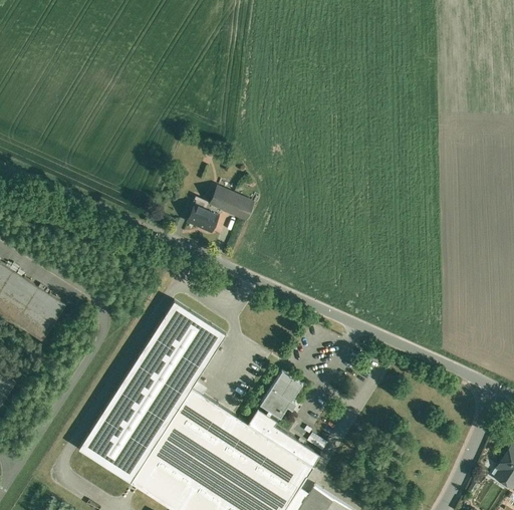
[(242,199),(218,189),(211,206),(211,207),(221,211),(234,217),(242,199)]
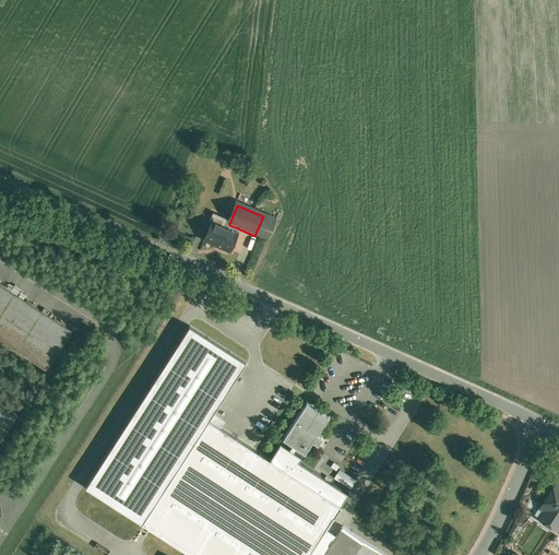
[(277,223),(263,216),(254,236),(269,241),(277,223)]
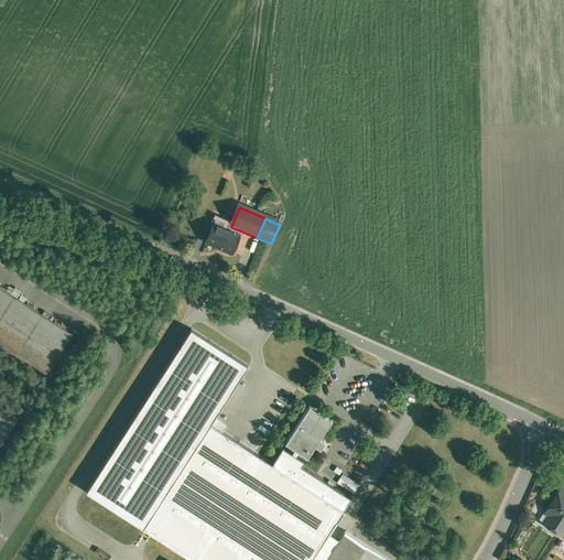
[(228,234),(214,227),(206,245),(232,256),(240,238),(242,232),(231,227),(228,234)]
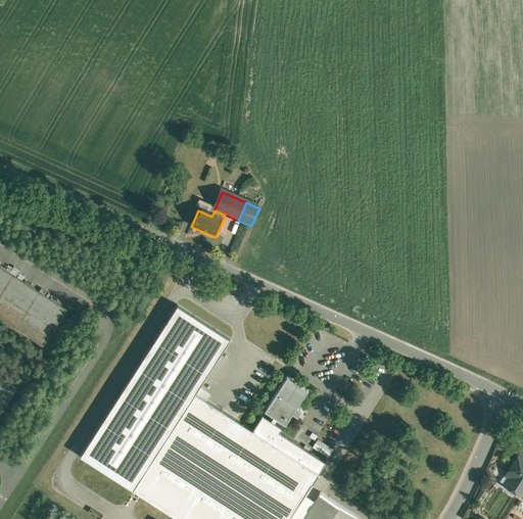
[(0,320),(43,348),(67,313),(0,268),(0,320)]
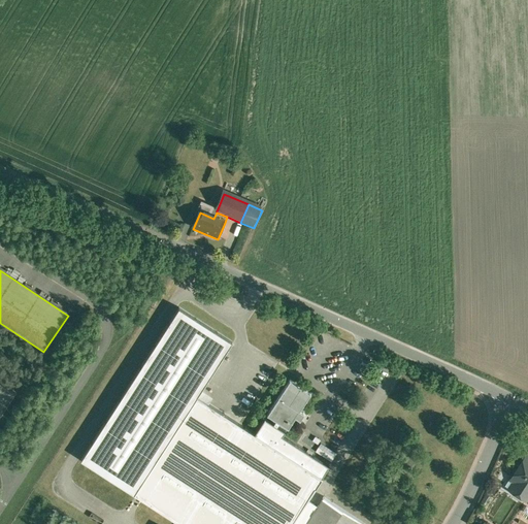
[(80,463),(134,497),(197,400),(232,346),(178,312),(80,463)]
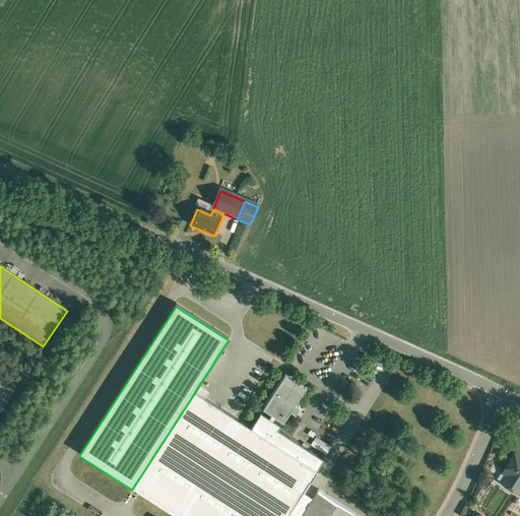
[(285,378),(263,412),(271,417),(275,420),(283,426),(290,414),(296,418),(300,411),(296,408),(307,391),(285,378)]
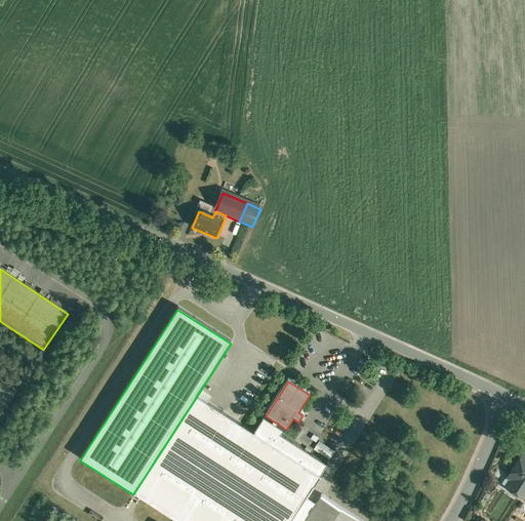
[(253,435),(196,398),(133,494),(174,520),(307,520),(316,507),(306,501),(320,478),(253,435)]
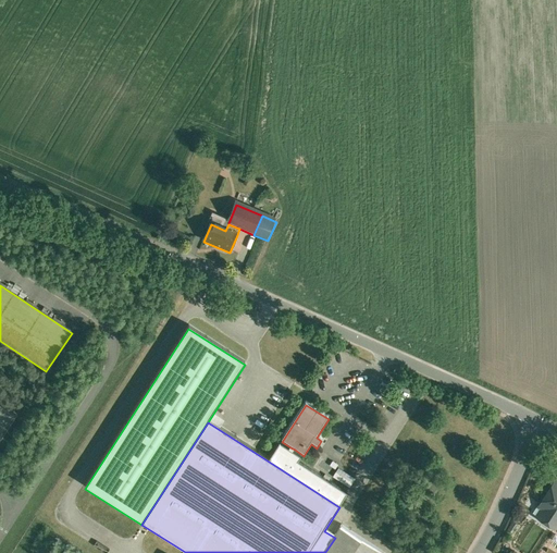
[(347,495),(298,464),(300,459),(293,454),(295,450),(291,447),(288,451),(280,445),(269,462),(339,507),(347,495)]
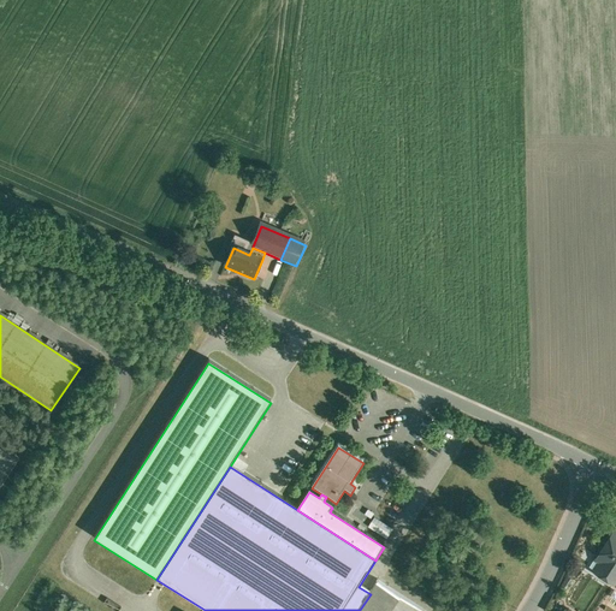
[(615,534),(597,563),(599,564),(592,575),(612,587),(615,582),(615,534)]
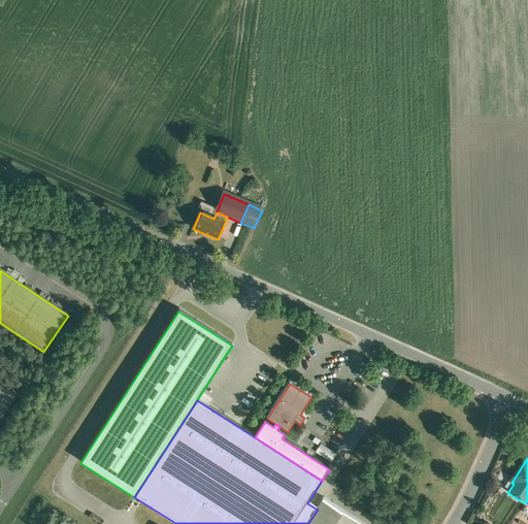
[(360,523),(324,500),(318,510),(308,523),(360,523)]
